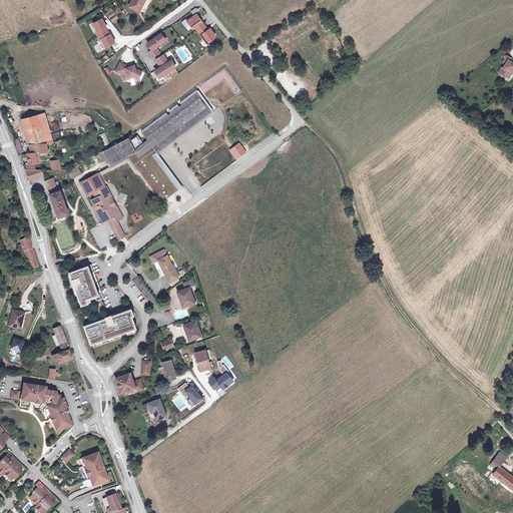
[(132,0),(129,6),(139,11),(144,0),(132,0)]
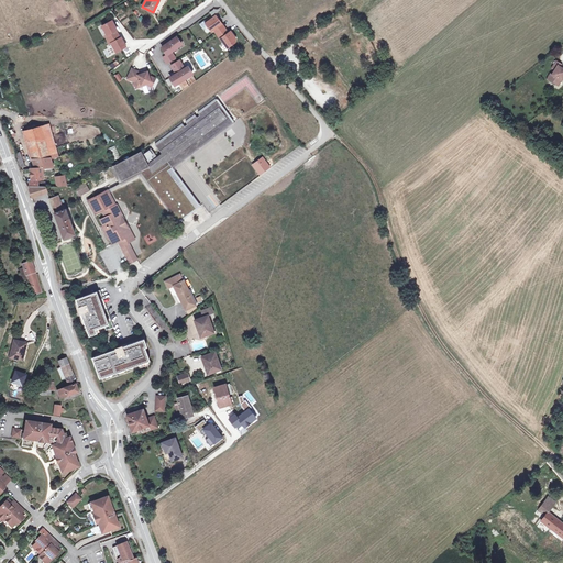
[(235,39),(231,31),(229,33),(224,26),(216,15),(206,23),(207,25),(211,31),(213,30),(217,33),(227,47),(235,42),(235,39)]
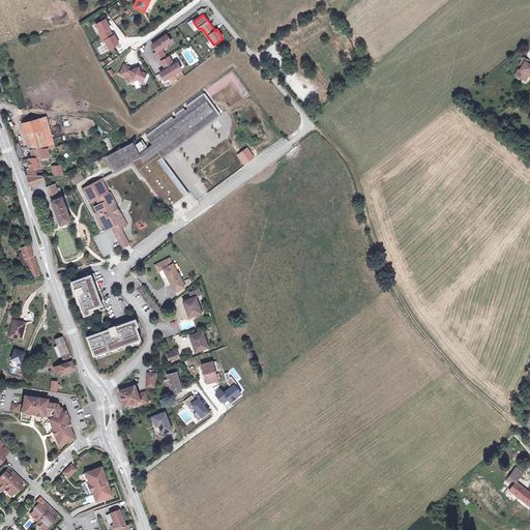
[(99,33),(101,37),(111,32),(109,29),(110,28),(106,20),(96,25),(100,33),(99,33)]
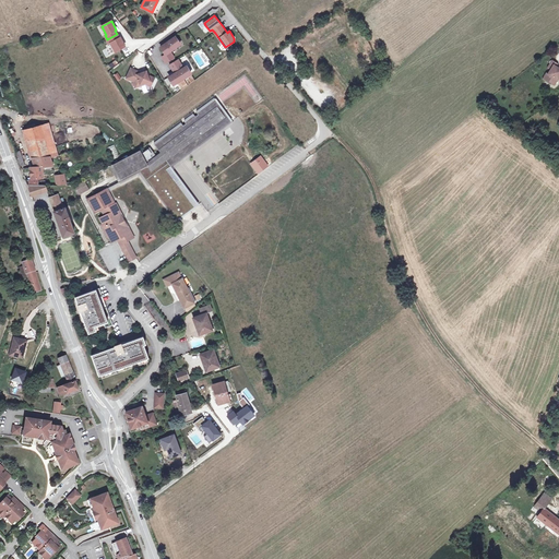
[(119,38),(117,34),(107,39),(109,44),(110,43),(115,51),(125,47),(120,37),(119,38)]
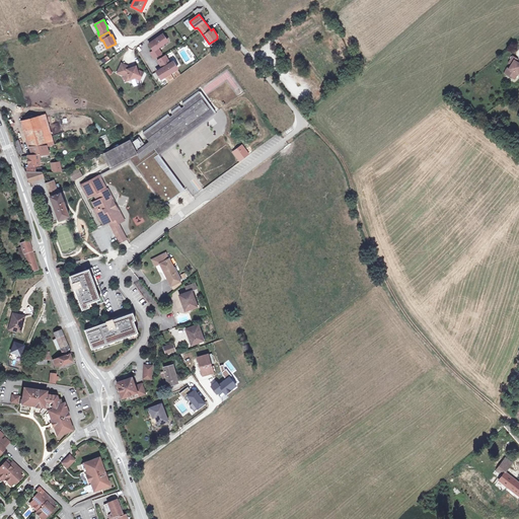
[(154,59),(162,54),(158,49),(163,45),(162,45),(166,42),(162,34),(149,44),(153,51),(150,53),(154,59)]
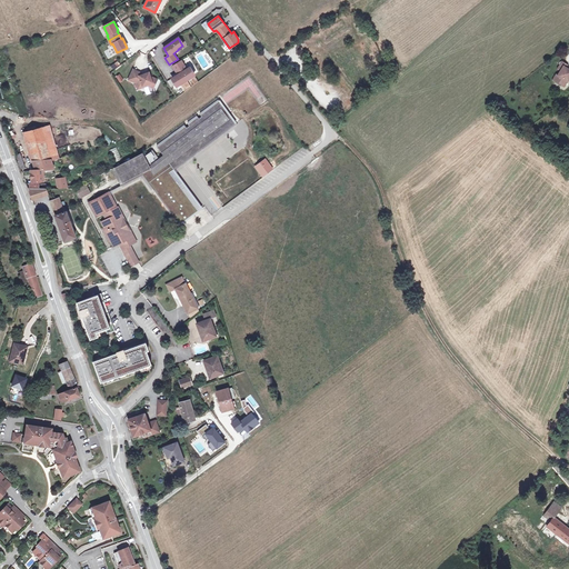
[(186,68),(181,61),(173,66),(177,72),(178,72),(179,75),(172,79),(177,87),(193,76),(189,68),(186,70),(185,68),(186,68)]
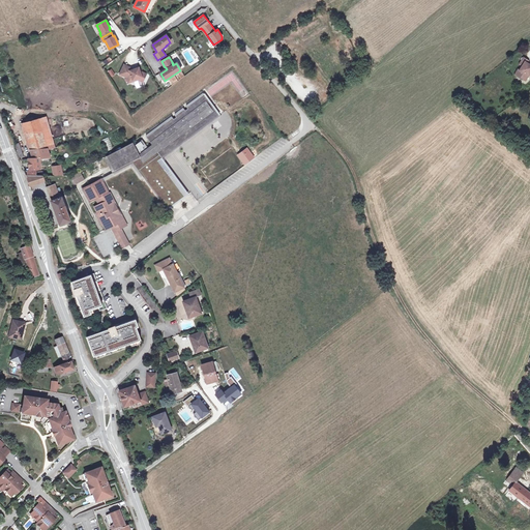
[(529,64),(527,62),(528,60),(524,58),(520,64),(522,66),(520,70),(519,69),(516,75),(523,79),(526,75),(528,76),(529,72),(529,64)]
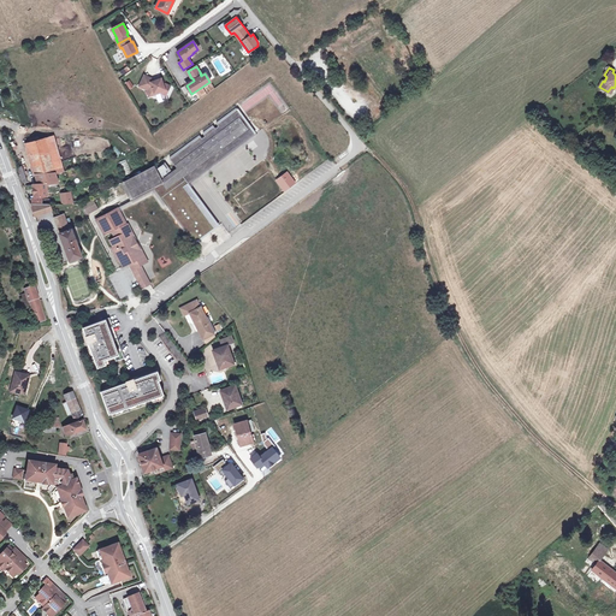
[(143,78),(140,86),(147,89),(148,90),(149,94),(149,96),(155,94),(154,93),(160,90),(160,92),(166,94),(170,86),(165,83),(164,84),(161,78),(155,81),(152,82),(150,82),(143,78)]
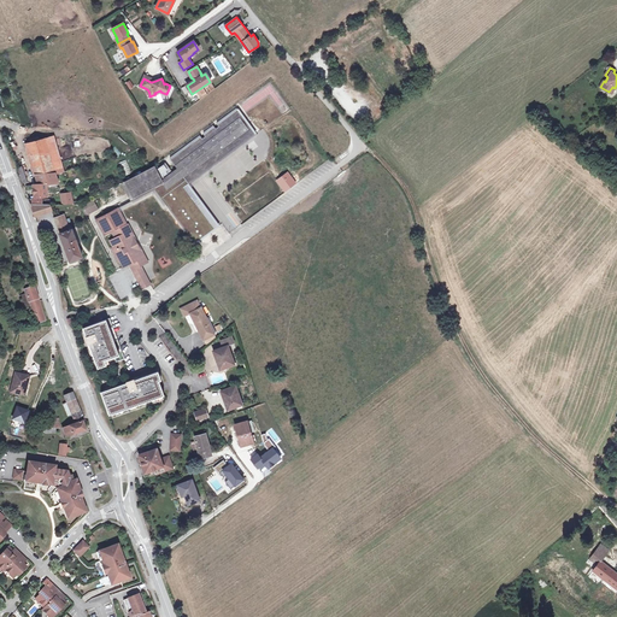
[(156,170),(163,183),(154,188),(162,199),(164,197),(170,205),(168,207),(195,245),(215,229),(184,188),(216,163),(209,154),(212,151),(211,150),(221,142),(222,144),(225,141),(233,152),(256,134),(238,110),(217,124),(219,127),(216,129),(215,127),(204,134),(205,136),(203,139),(201,136),(170,159),(177,168),(172,171),(165,163),(156,170)]
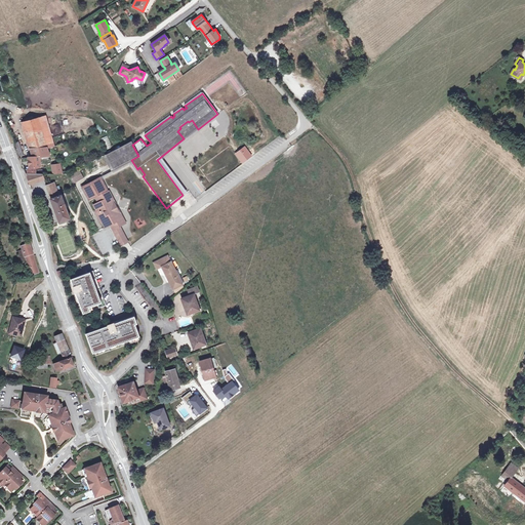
[(45,116),(39,117),(44,133),(47,133),(48,137),(51,136),(45,116)]
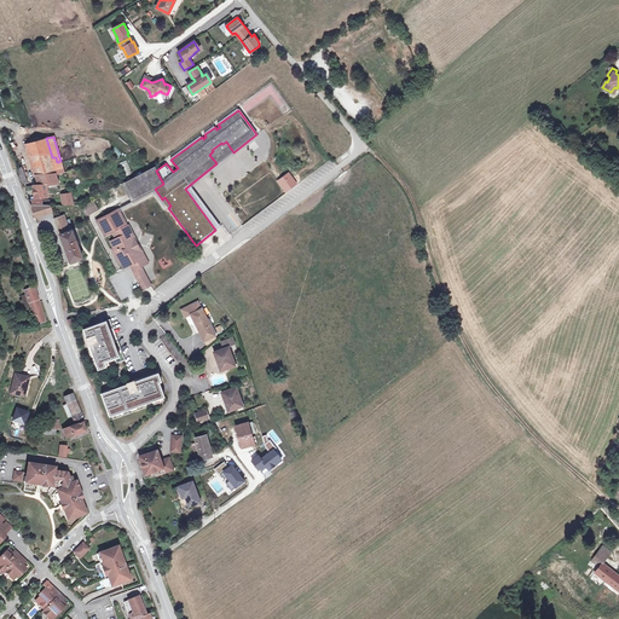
[(35,198),(48,197),(47,185),(58,184),(56,174),(64,173),(61,161),(57,162),(56,157),(52,157),(46,138),(27,144),(38,185),(34,185),(35,198)]
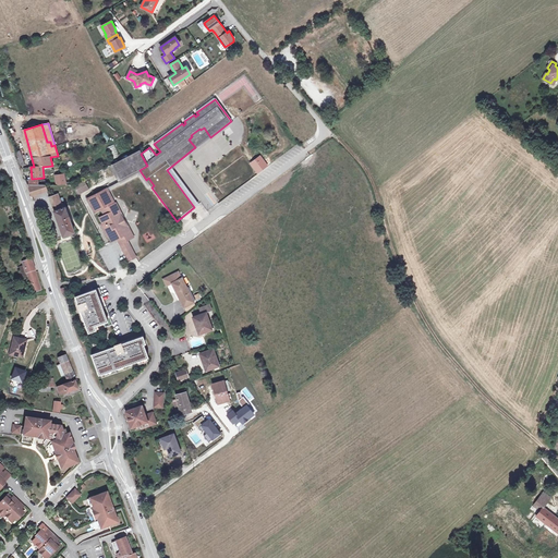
[(195,147),(210,137),(204,128),(201,130),(199,129),(191,135),(192,136),(189,140),(195,147)]
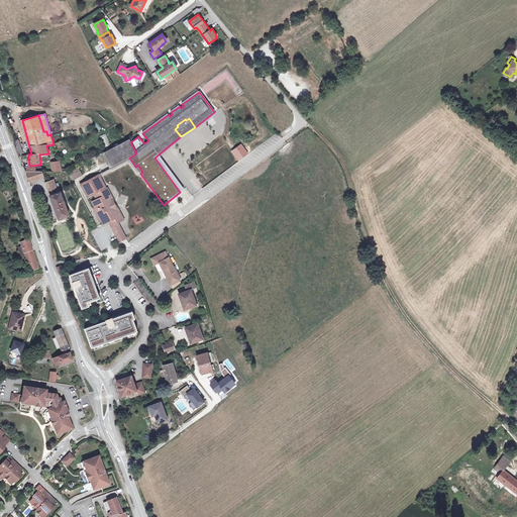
[(106,134),(101,135),(104,146),(109,145),(106,134)]
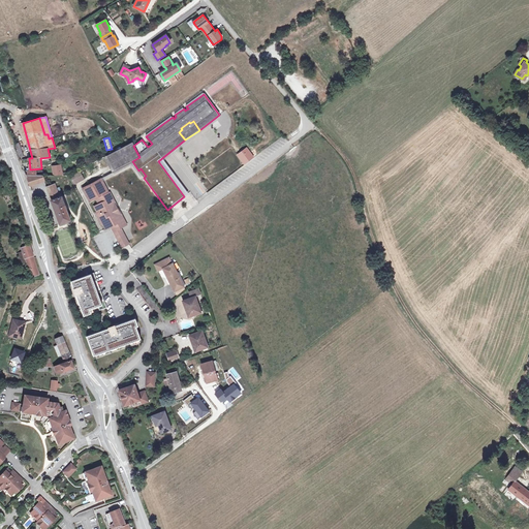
[(19,143),(14,144),(20,157),(24,157),(19,143)]
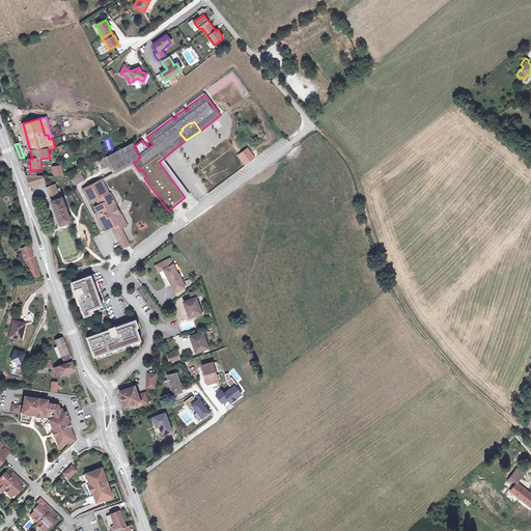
[(114,171),(140,158),(134,146),(133,143),(107,156),(114,171)]
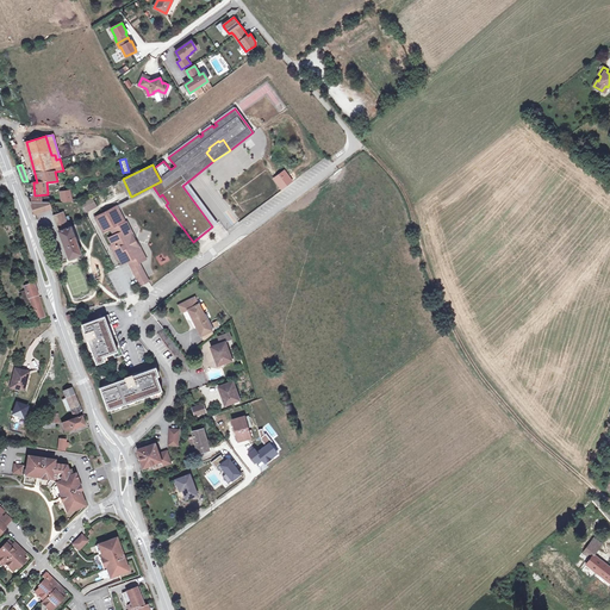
[(266,190),(273,184),(265,172),(257,176),(266,190)]
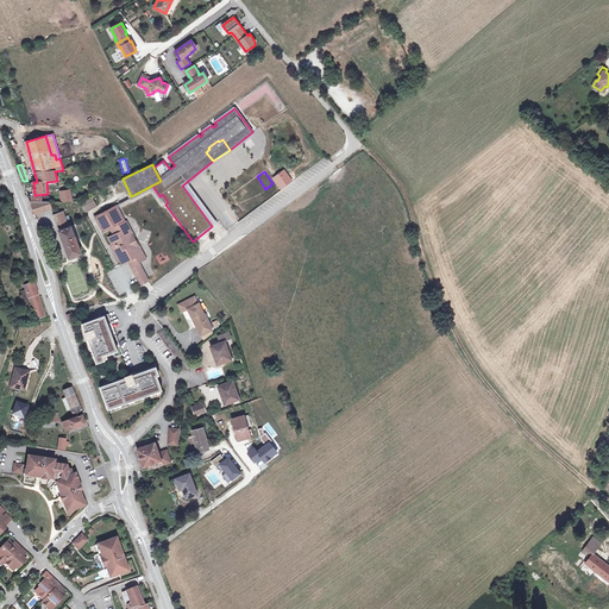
[(240,206),(246,214),(270,196),(265,188),(240,206)]
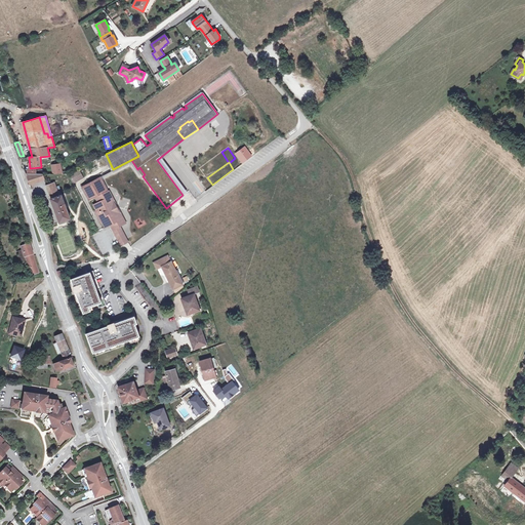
[(95,163),(86,167),(90,174),(96,171),(95,168),(97,167),(95,163)]
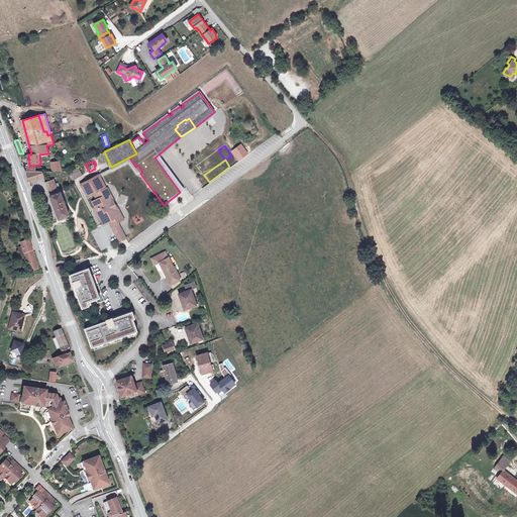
[(78,167),(68,172),(73,180),(83,175),(78,167)]
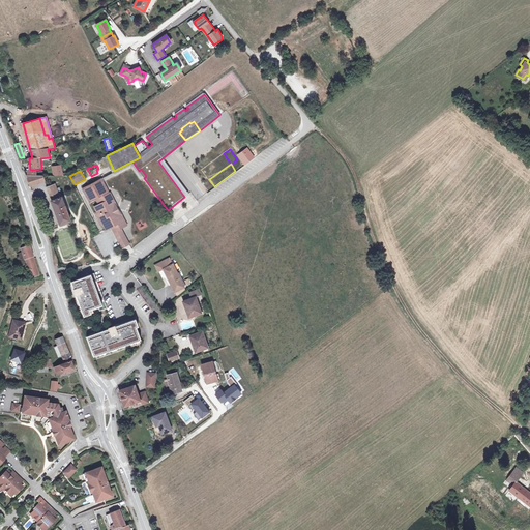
[(27,175),(26,175),(30,186),(45,181),(42,175),(27,175)]
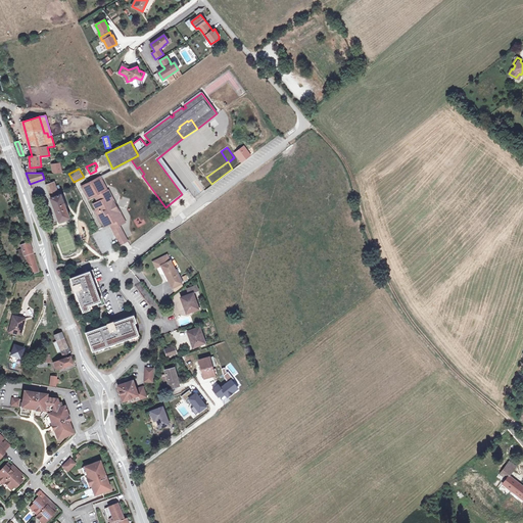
[(106,189),(99,177),(82,186),(88,198),(95,195),(98,202),(93,204),(96,210),(95,210),(100,222),(102,221),(105,227),(109,224),(112,223),(115,227),(119,225),(125,222),(108,191),(104,193),(103,191),(106,189)]
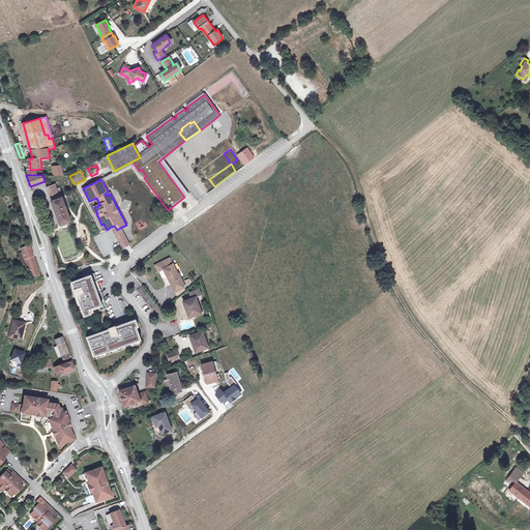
[(55,184),(53,185),(47,187),(51,199),(60,225),(70,221),(61,195),(59,195),(55,184)]
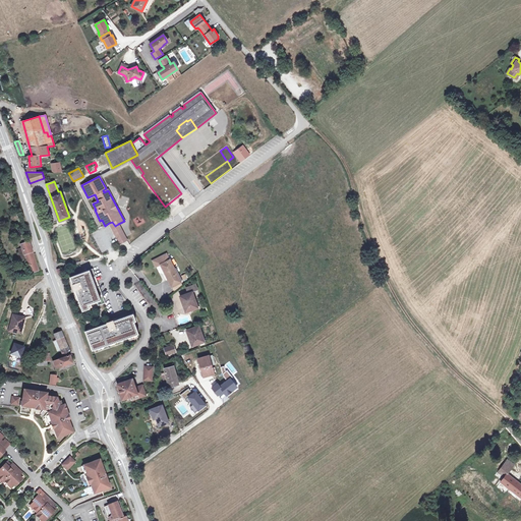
[(118,224),(115,226),(112,222),(109,223),(120,244),(123,242),(123,241),(122,239),(125,237),(118,224)]
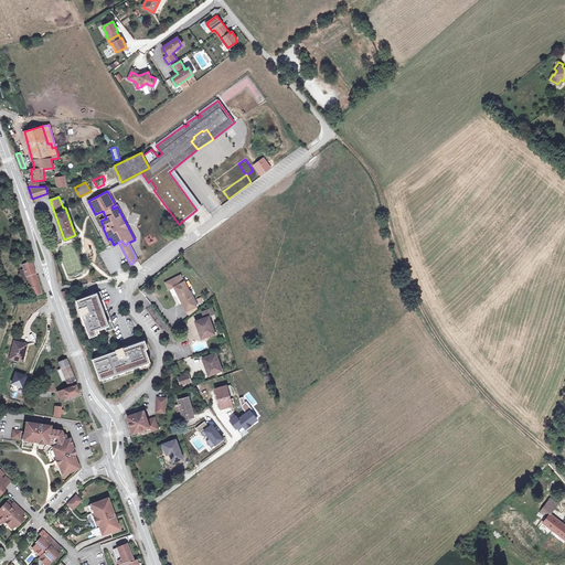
[(31,262),(22,265),(23,269),(18,272),(22,283),(28,281),(32,296),(41,294),(34,274),(31,262)]
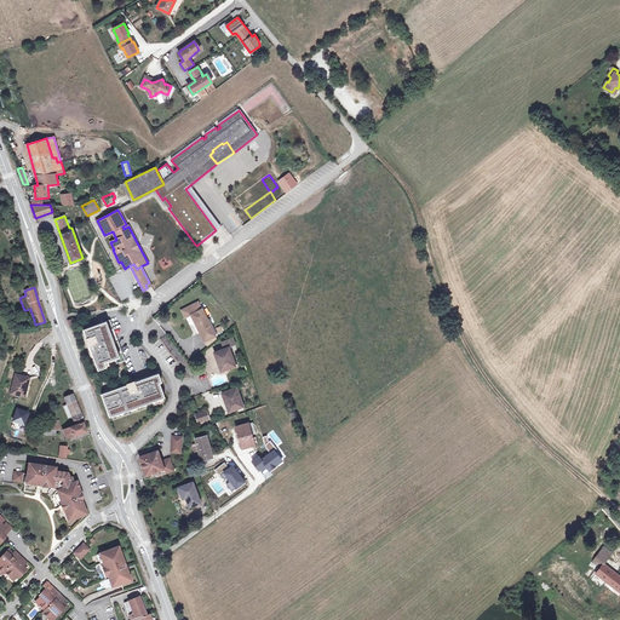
[(183,310),(183,313),(199,304),(201,309),(202,309),(199,303),(183,310)]
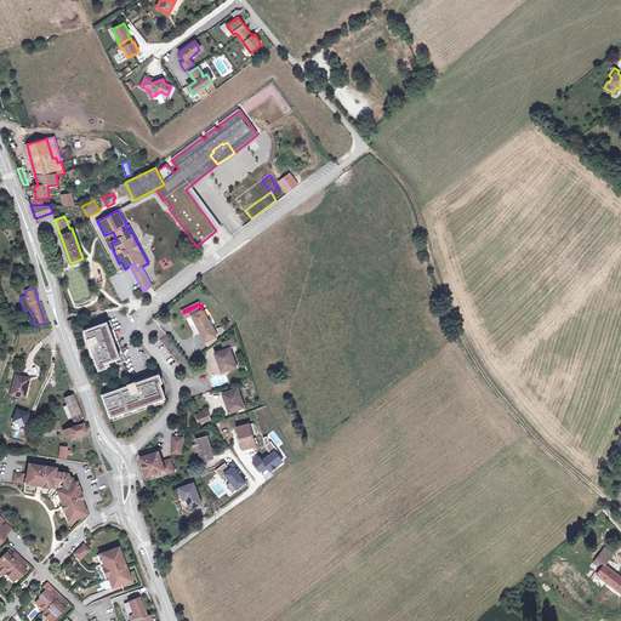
[(199,305),(183,313),(187,319),(192,315),(199,331),(204,329),(205,330),(200,332),(205,342),(216,336),(203,309),(201,309),(199,305)]
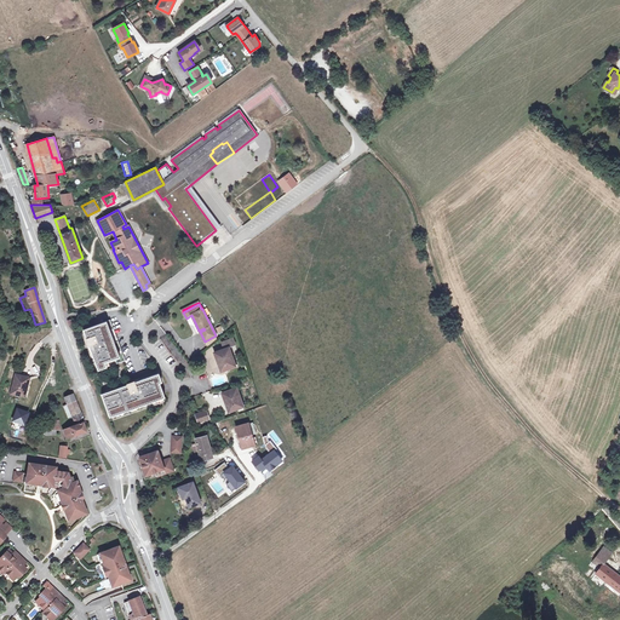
[(107,321),(103,322),(116,359),(120,357),(107,321)]
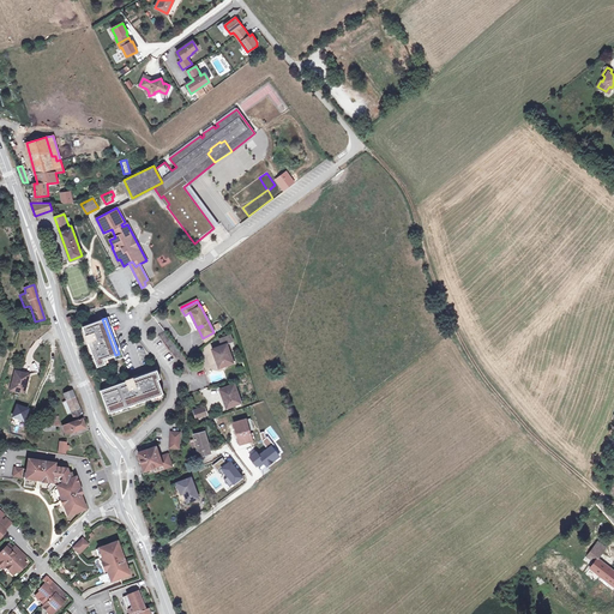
[(102,319),(83,326),(97,367),(106,363),(104,359),(115,355),(102,319)]
